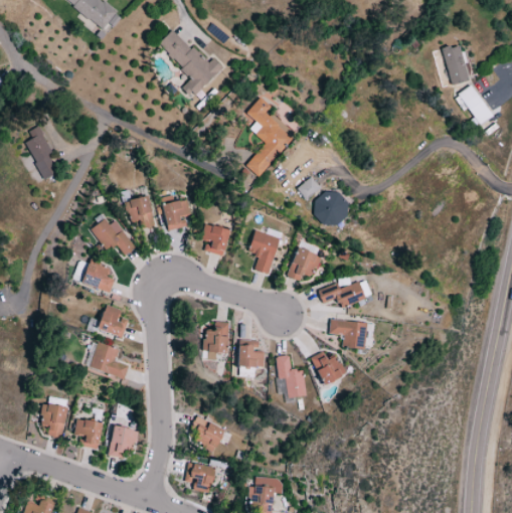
[(66,0),(104,28),(109,21),(116,26),(123,15),(103,0),(66,0)]
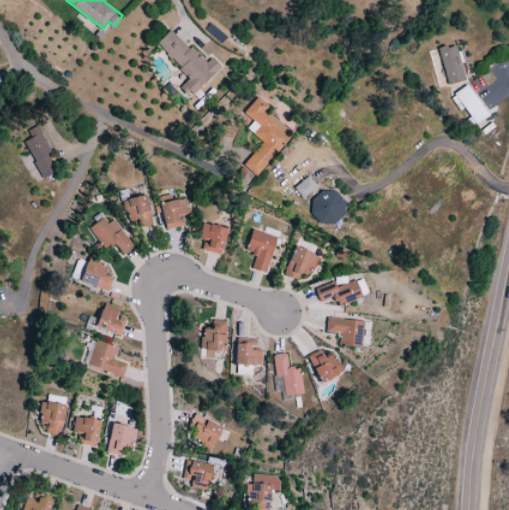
[(223,66),(213,56),(207,62),(173,27),(157,43),(191,76),(182,86),(192,97),(223,66)]
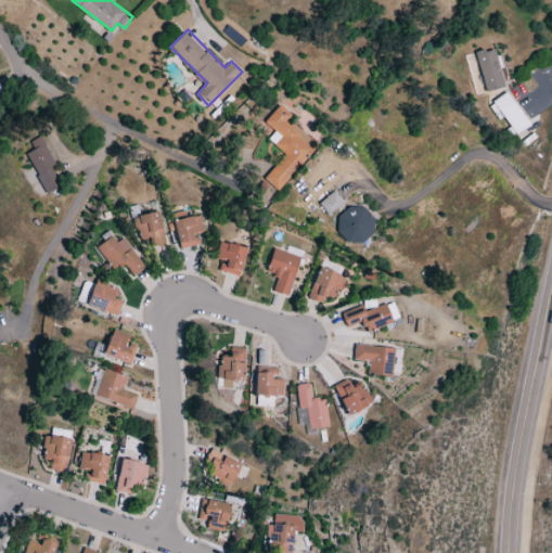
[(495,47),(476,52),(488,90),(506,85),(495,47)]
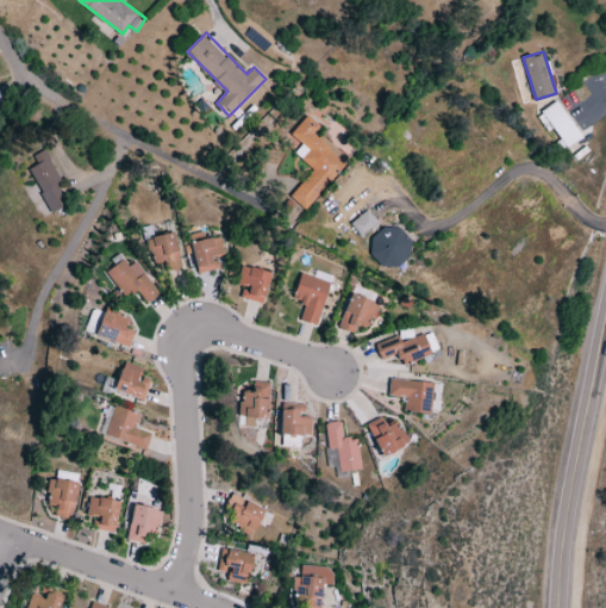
[(567,148),(583,137),(558,100),(543,111),(567,148)]
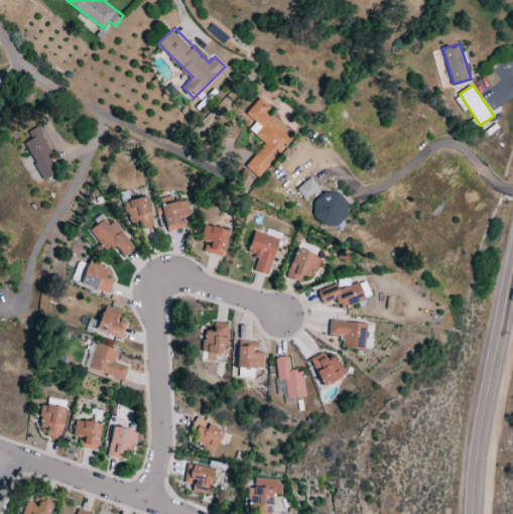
[(266,142),(246,165),(259,176),(296,134),(269,110),(272,106),(261,97),(247,112),(257,121),(251,128),(266,142)]
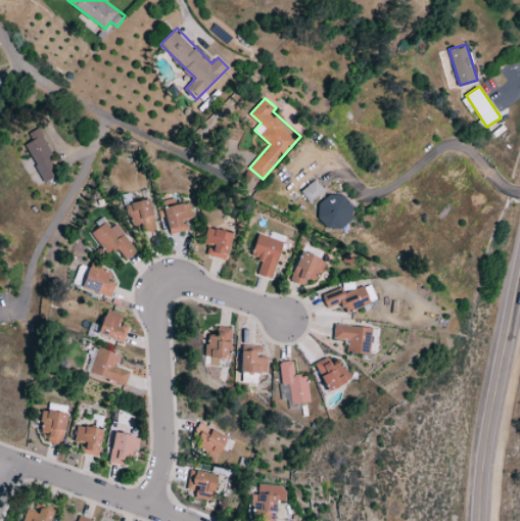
[(30,132),(34,140),(27,143),(44,181),(61,174),(40,128),(30,132)]
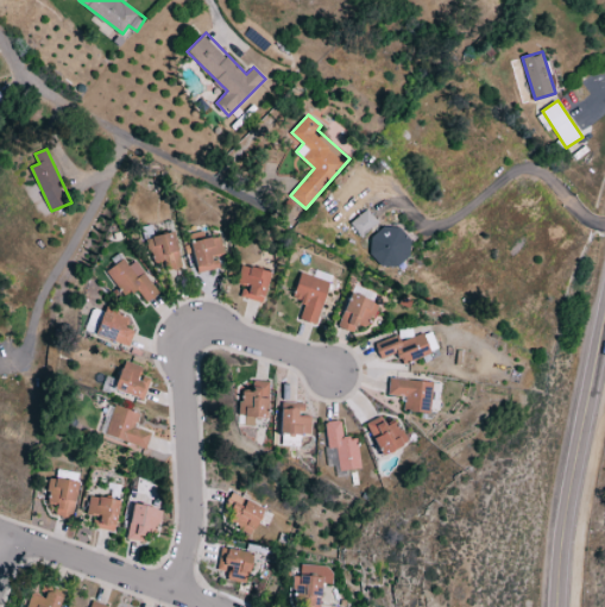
[(352,221),(363,235),(379,221),(369,207),(352,221)]
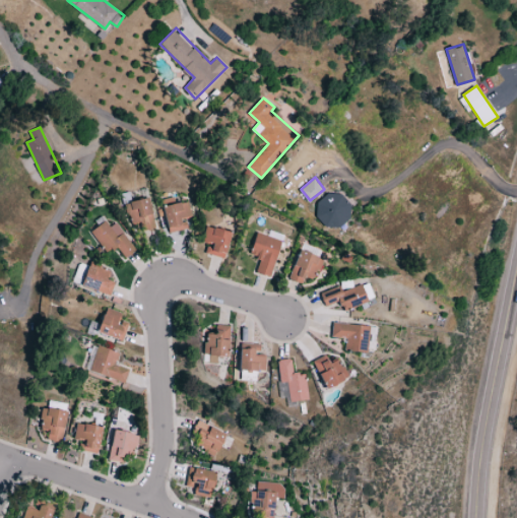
[(320,223),(351,224),(352,201),(344,201),(344,193),(321,192),(320,223)]
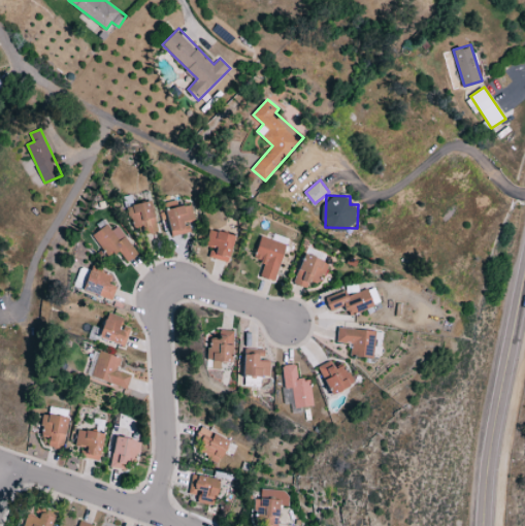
[(144,234),(160,230),(152,199),(130,205),(136,227),(142,225),(144,234)]
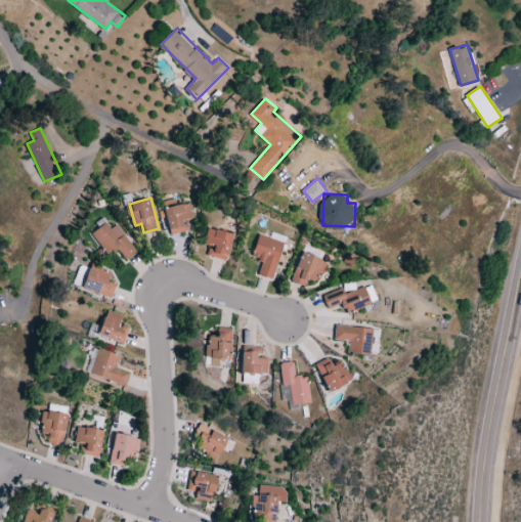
[(191,230),(189,221),(194,220),(191,203),(167,206),(170,233),(191,230)]
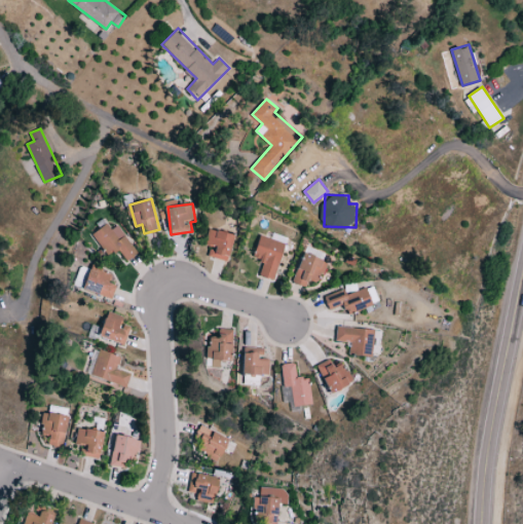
[(109,256),(119,248),(127,260),(139,252),(118,224),(112,228),(108,222),(92,233),(109,256)]
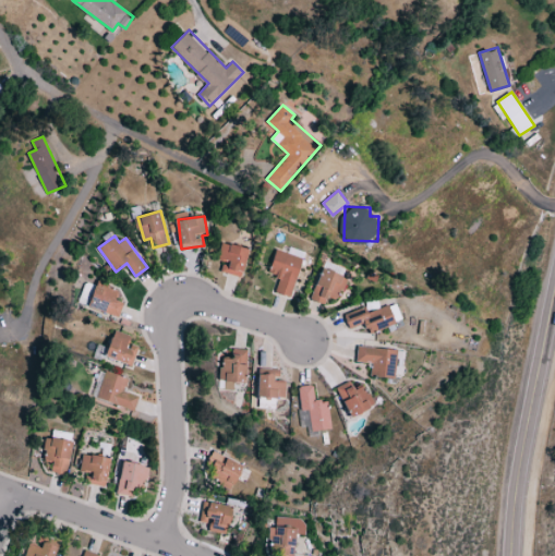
[(242,276),(250,249),(224,241),(219,258),(225,261),(221,270),(242,276)]
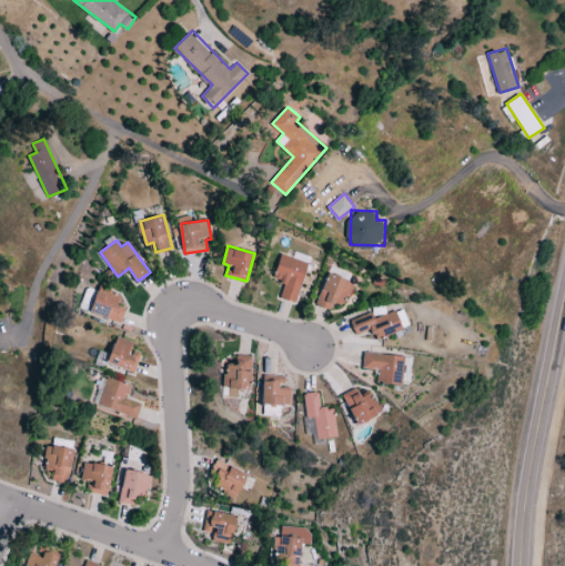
[(311,255),(298,251),(295,256),(282,252),(274,278),(285,281),(281,296),(296,301),(311,255)]
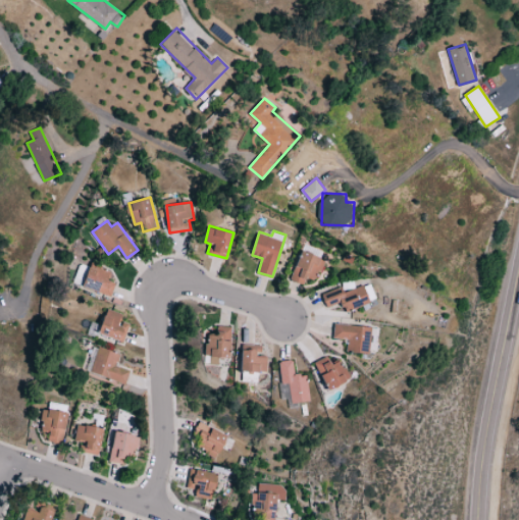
[(291,278),(309,286),(316,269),(321,271),(326,259),(302,250),(291,278)]
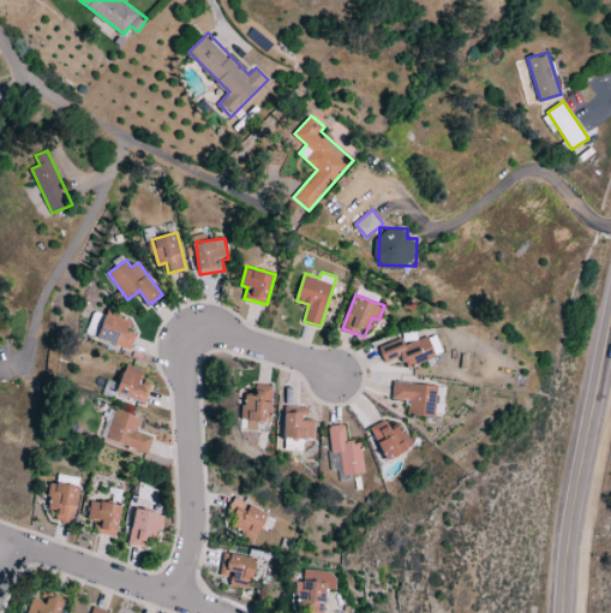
[(97,335),(131,349),(137,333),(127,329),(132,317),(107,309),(97,335)]
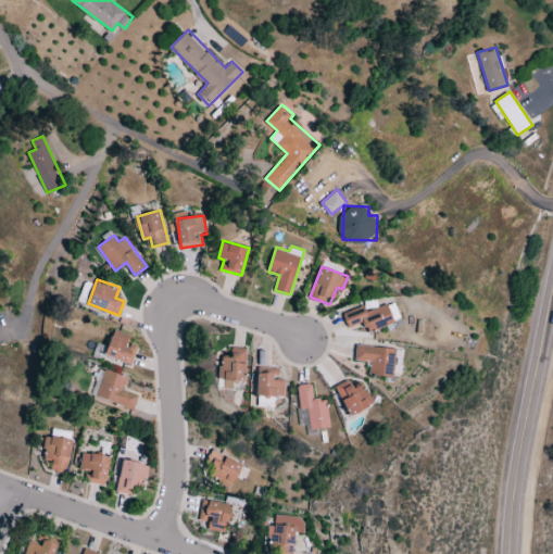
[(365,304),(343,312),(349,326),(364,320),(368,331),(403,318),(396,300),(367,311),(365,304)]
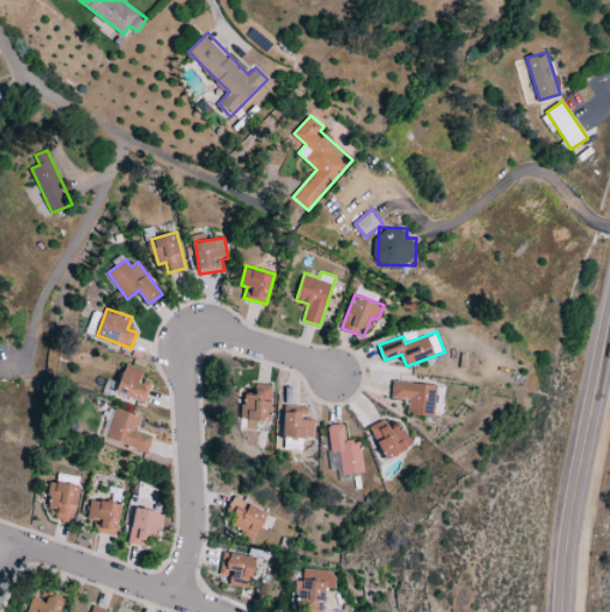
[(145,402),(152,382),(143,378),(145,369),(126,361),(115,391),(145,402)]
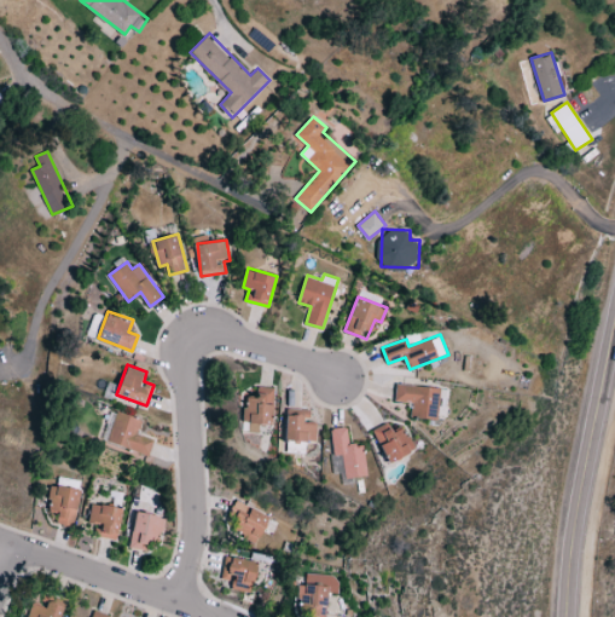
[(395,401),(413,402),(412,416),(439,419),(441,387),(396,382),(395,401)]
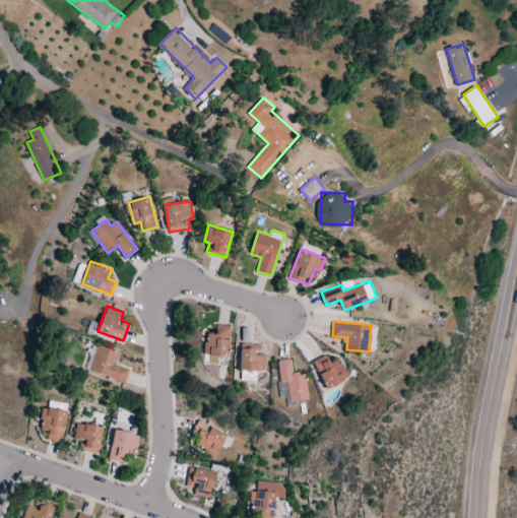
[(218,354),(230,355),(231,325),(216,324),(216,333),(205,332),(205,353),(209,353),(209,362),(218,362),(218,354)]
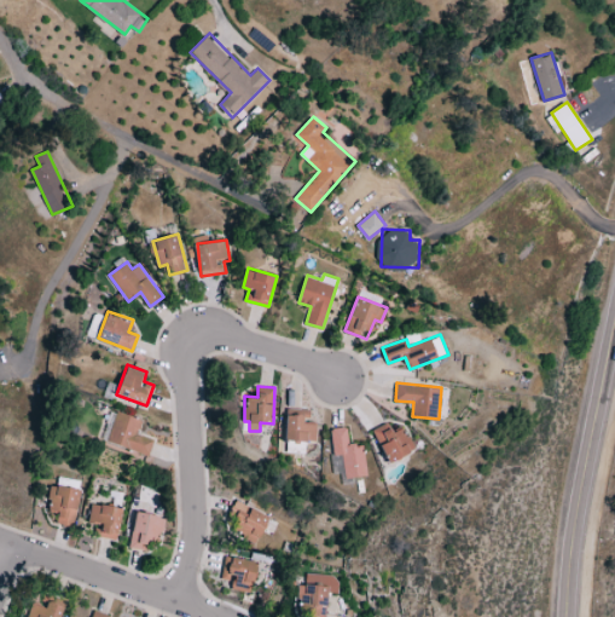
[(311,409),(286,408),(286,439),(317,440),(318,422),(305,422),(305,416),(311,416),(311,409)]
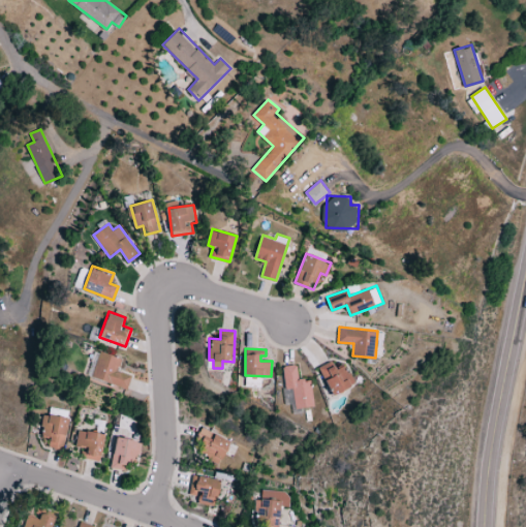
[(122,359),(100,350),(91,376),(127,390),(132,375),(118,370),(122,359)]
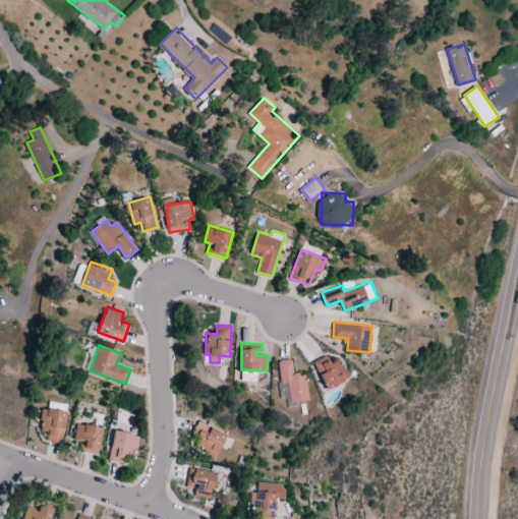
[(332,362),(328,354),(314,360),(329,389),(350,378),(341,358),(332,362)]
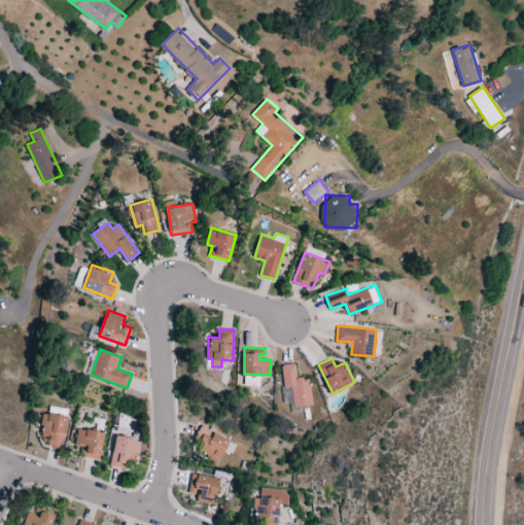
[(293,406),(313,405),(311,377),(298,378),(297,362),(283,363),(284,386),(292,386),(293,406)]
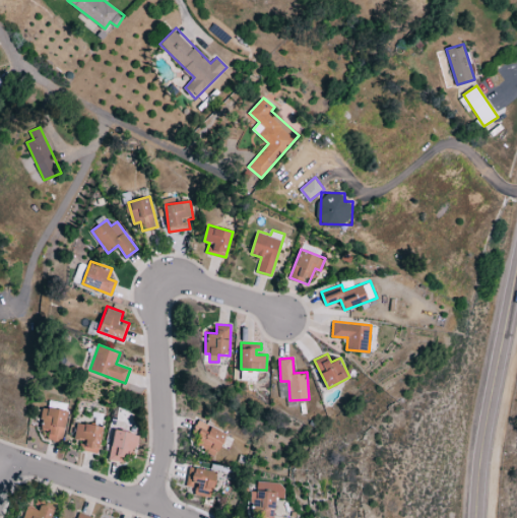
[(41,428),(50,429),(48,438),(63,441),(68,410),(44,406),(41,428)]
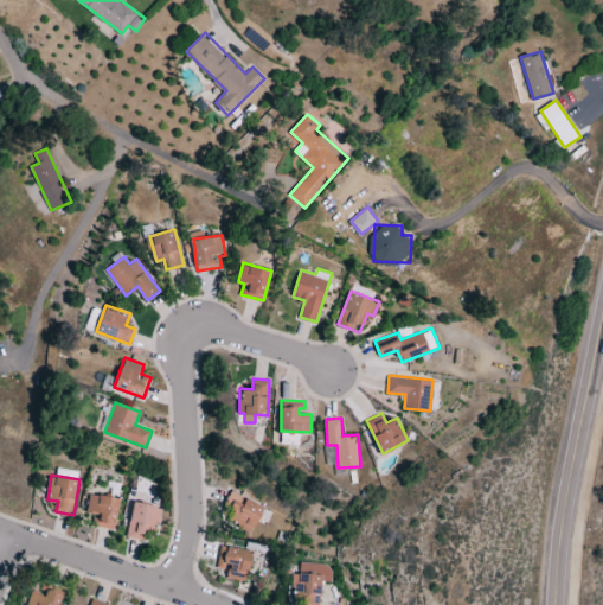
[(225,504),(237,510),(231,521),(251,532),(265,505),(233,489),(225,504)]
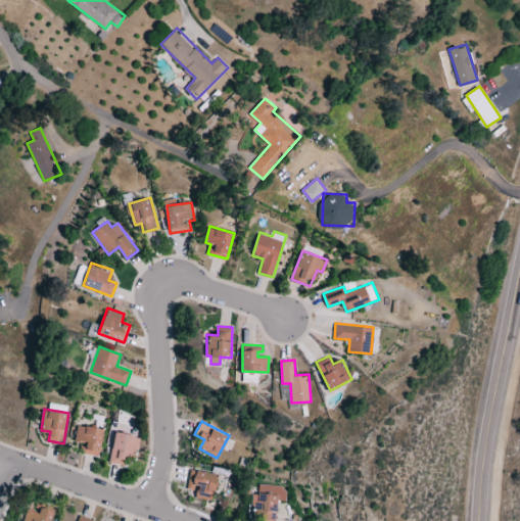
[(100,455),(104,428),(79,424),(76,440),(84,441),(82,453),(100,455)]
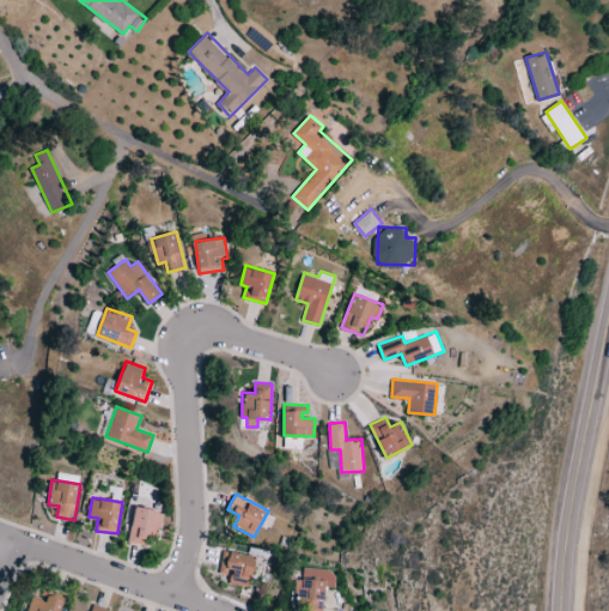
[(128,542),(146,544),(147,537),(159,539),(164,510),(135,506),(128,542)]
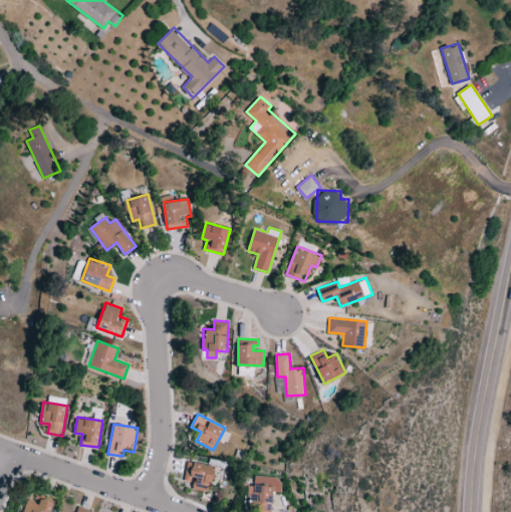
[(184,480),(193,482),(192,488),(210,491),(215,466),(188,460),(184,480)]
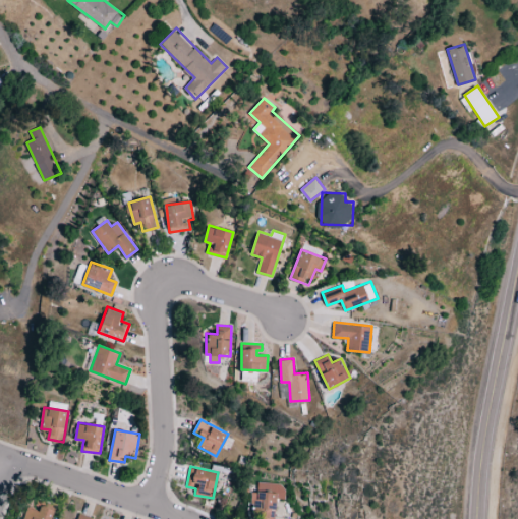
[(286,482),(259,481),(259,492),(252,491),(251,511),(262,512),(261,518),(275,518),(276,498),(286,498),(286,482)]
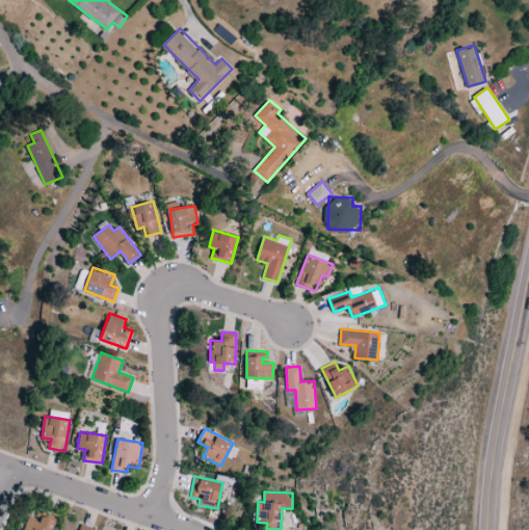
[(52,529),(54,519),(42,517),(41,521),(27,518),(24,529),(52,529)]
